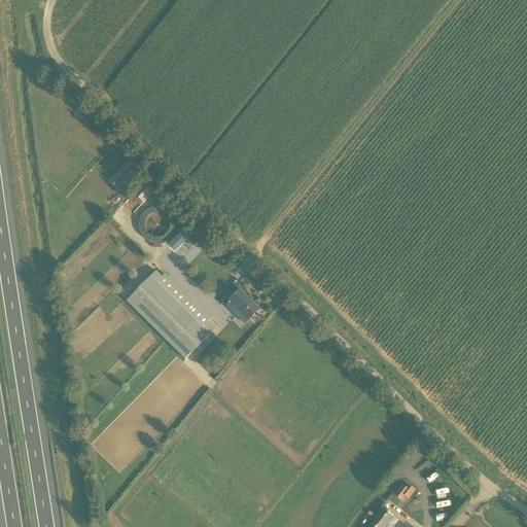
[(116,182),(126,191),(133,183),(140,176),(131,168),(116,182)]
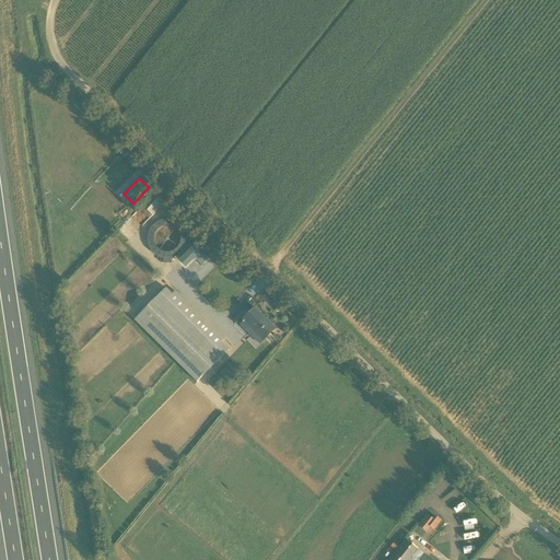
[(152,217),(165,202),(154,193),(142,207),(152,217)]
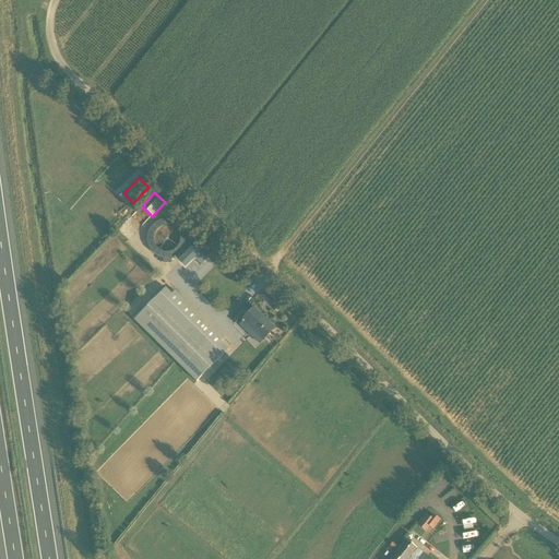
[(170,219),(164,219),(156,223),(152,227),(149,233),(147,239),(149,247),(152,252),(157,257),(163,259),(163,264),(171,263),(171,259),(177,257),(182,253),(186,247),(187,239),(186,233),(182,227),(178,223),(170,219)]
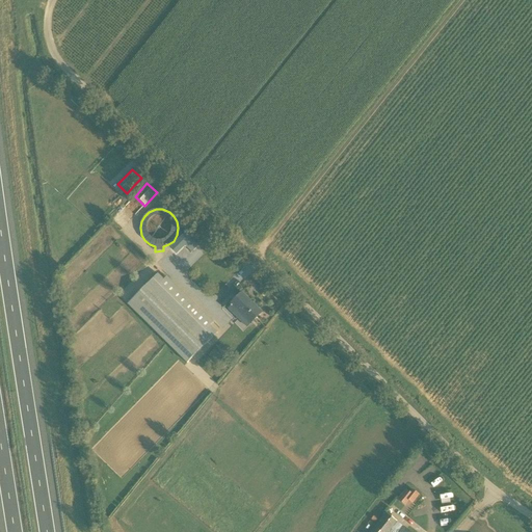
[(153,278),(128,304),(186,364),(212,338),(153,278)]
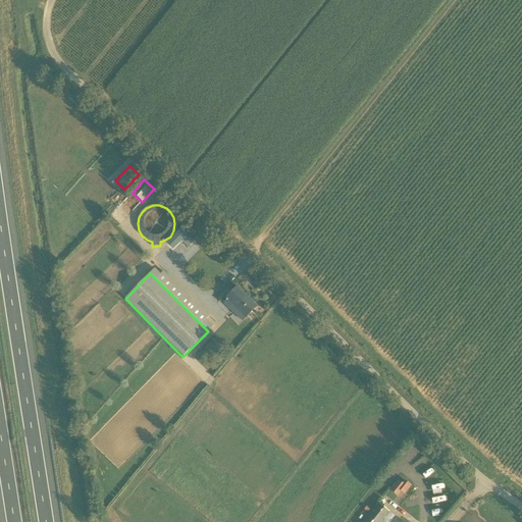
[(236,309),(245,319),(257,307),(238,288),(222,303),(232,312),(236,309)]
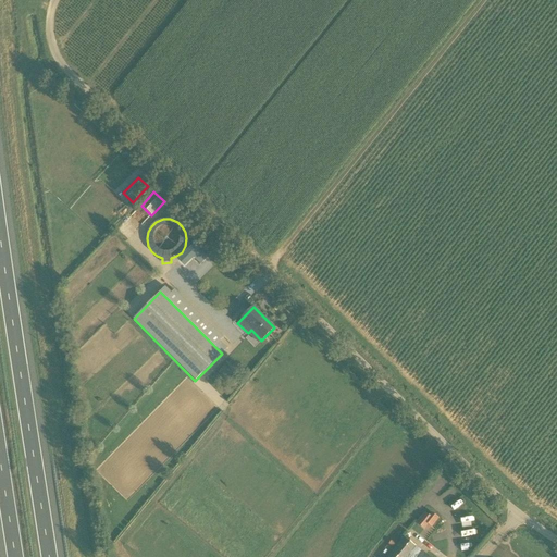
[(231,371),(224,378),(234,387),(240,381),(231,371)]
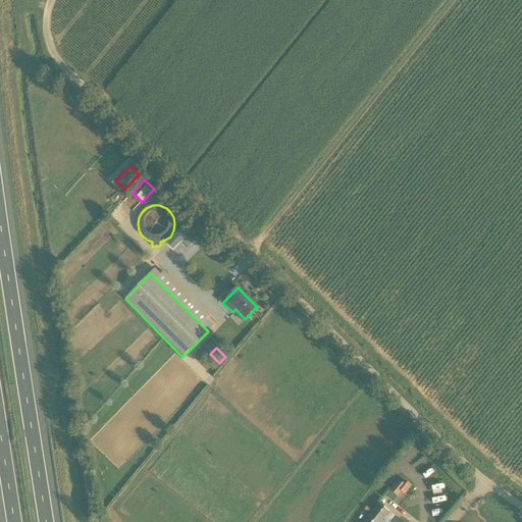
[(399,480),(390,489),(398,496),(406,486),(399,480)]
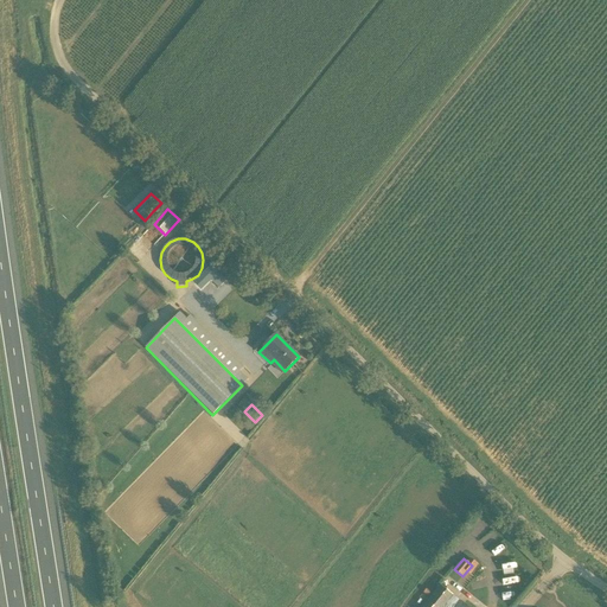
[(443,606),(453,595),(440,585),(422,606),(443,606)]
